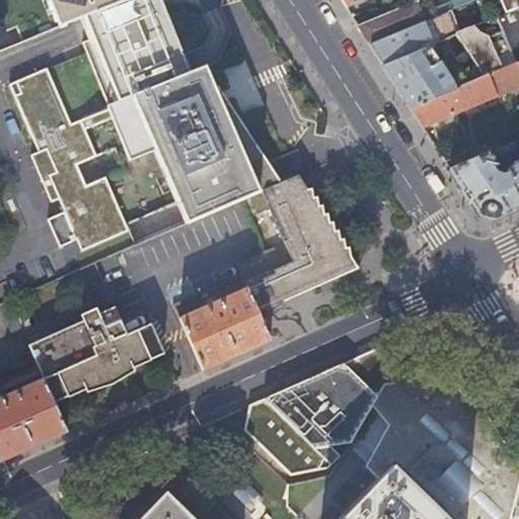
[(84,17),(126,0),(55,0),(67,25),(84,17)]
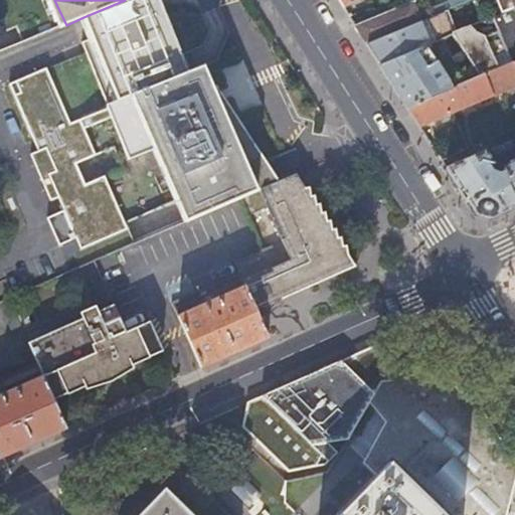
[(159,0),(125,0),(83,17),(89,29),(93,39),(83,43),(110,106),(132,97),(191,72),(187,62),(159,0)]
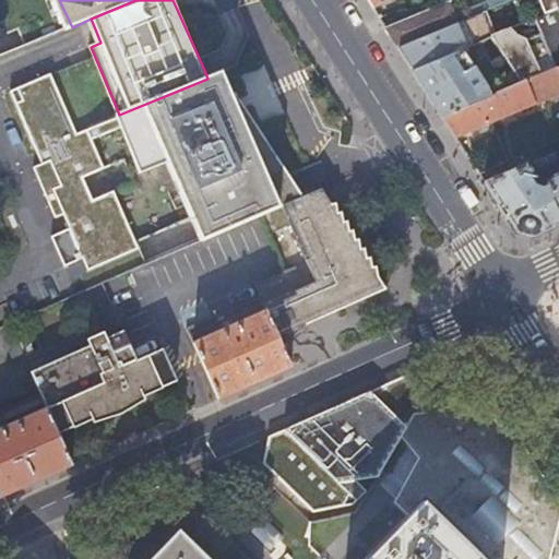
[(449,1),(387,26),(400,47),(487,10),(511,0),(489,0),(454,14),(449,1)]
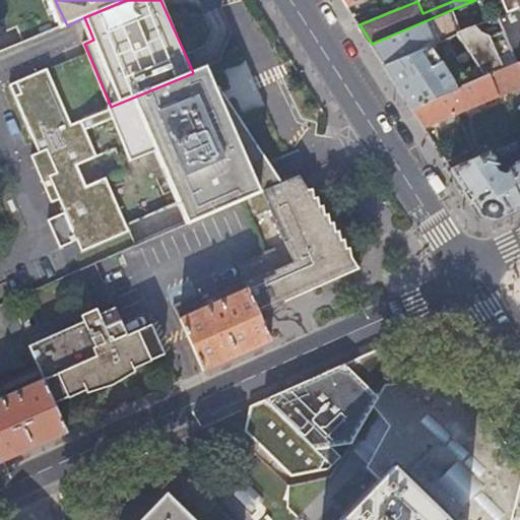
[(519,6),(519,7),(499,16),(505,30),(515,55),(519,63),(519,62),(519,6)]
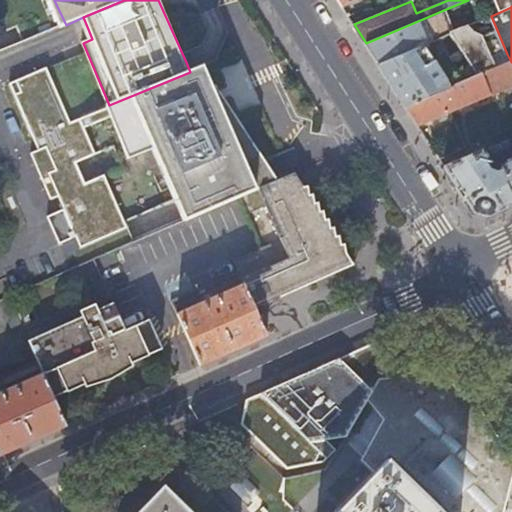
[(451,33),(455,31),(446,9),(366,43),(379,63),(422,45),(451,33)]
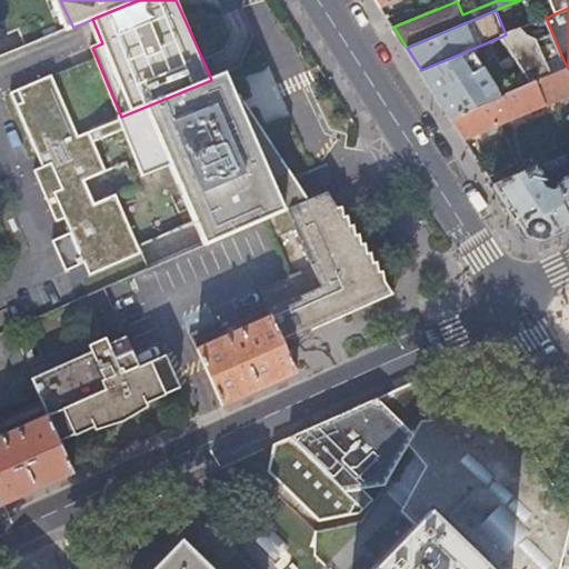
[(506,35),(501,37),(531,85),(552,76),(548,66),(563,60),(552,33),(538,40),(526,36),(520,28),(506,35)]
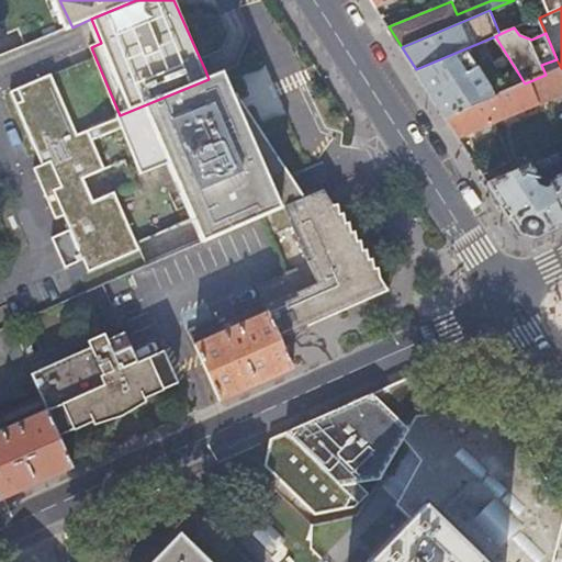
[(463,49),(416,69),(429,90),(442,111),(447,116),(494,97),(463,49)]
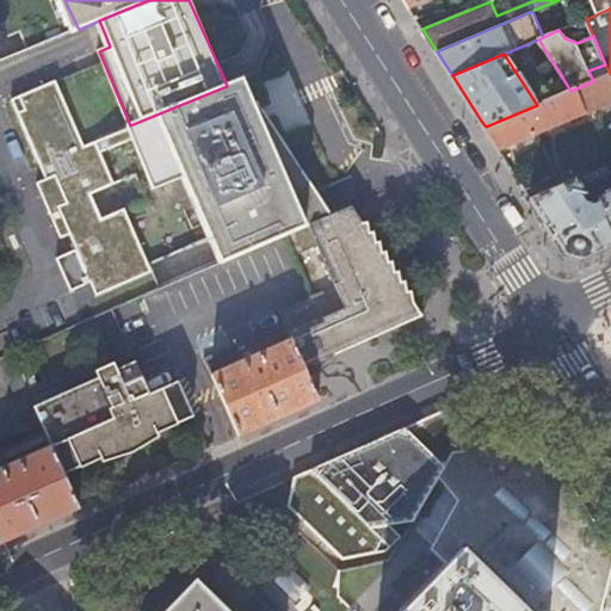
[(610,73),(610,74),(593,81),(571,91),(537,105),(486,127),(500,149),(610,102),(610,73)]
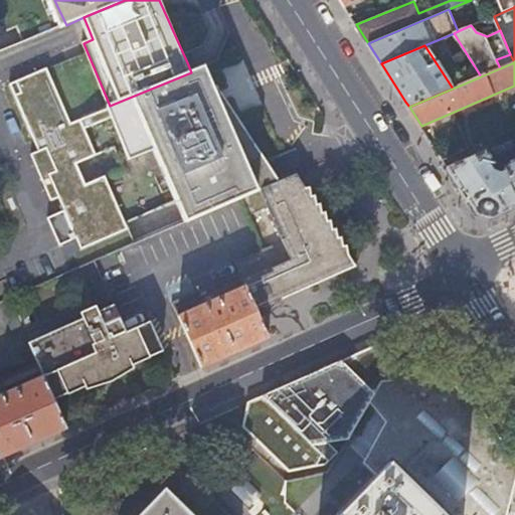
[(191,72),(132,97),(110,106),(111,108),(71,123),(47,67),(11,83),(40,151),(32,154),(53,200),(60,197),(83,249),(131,228),(128,222),(177,201),(182,210),(186,221),(242,197),(279,181),(273,172),(224,95),(219,86),(214,88),(205,66),(191,72)]
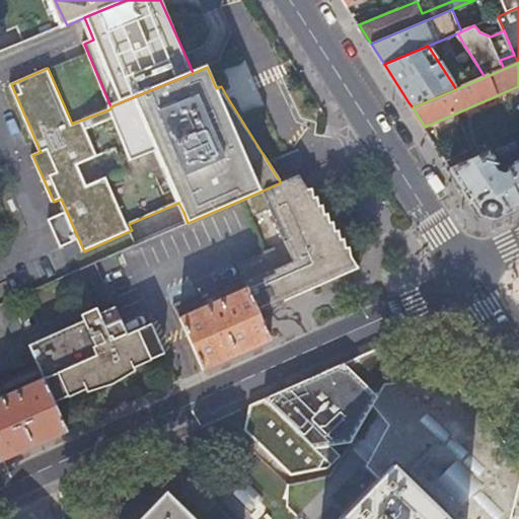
[(505,145),(451,168),(458,180),(466,192),(473,204),(480,215),(497,219),(506,215),(518,208),(518,139),(510,143),(513,151),(518,148),(518,158),(507,164),(508,169),(504,171),(495,168),(492,161),(507,155),(508,151),(505,145)]
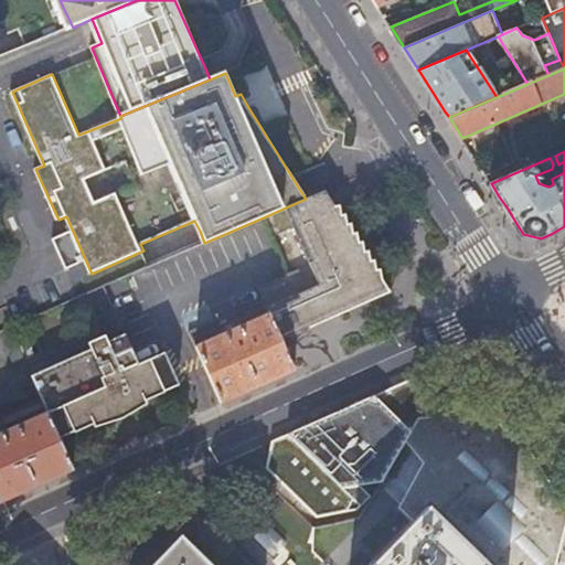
[(296,227),(312,265),(260,287),(272,313),(283,340),(391,292),(327,191),(306,199),(266,216),(275,236),(296,227)]
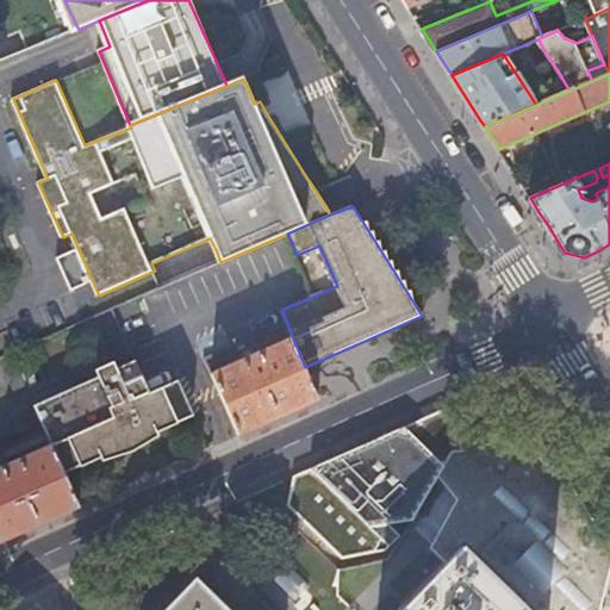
[(240,435),(319,399),(305,367),(293,338),(249,358),(247,355),(237,360),(238,362),(213,373),(240,435)]
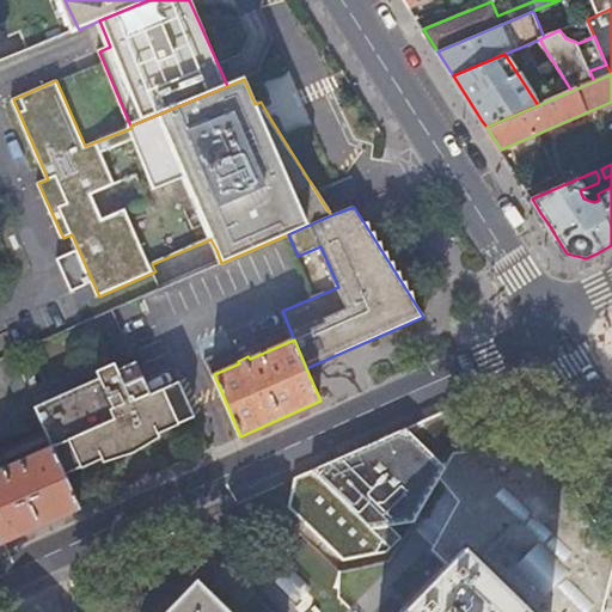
[(178,421),(194,414),(183,389),(179,380),(151,393),(136,360),(115,369),(112,362),(95,371),(98,378),(32,408),(44,432),(46,432),(65,473),(178,423),(178,421)]
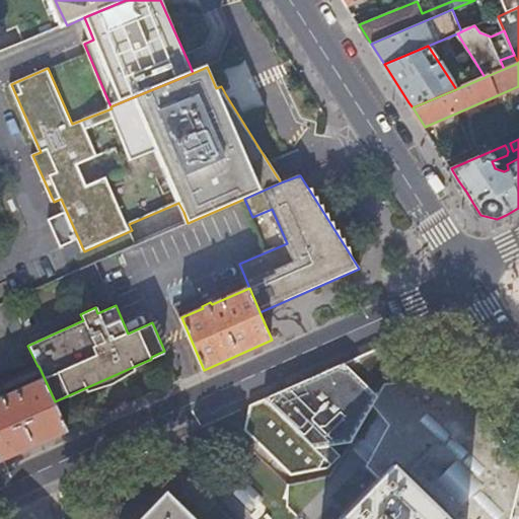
[(331,368),(371,403),(394,365),(377,348),(331,368)]
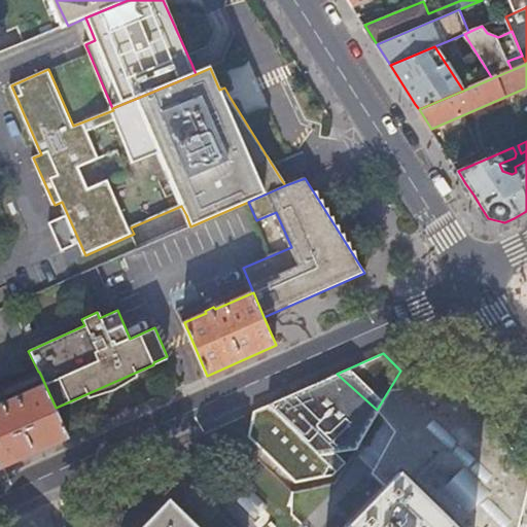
[(401,372),(400,371),(377,410),(378,411),(379,412),(392,388),(418,387),(401,372)]
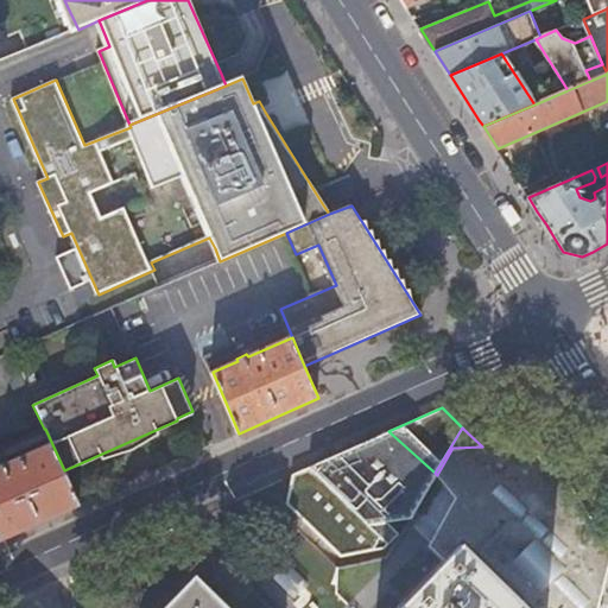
[(0,540),(80,505),(64,470),(45,429),(44,429),(0,449),(0,540)]
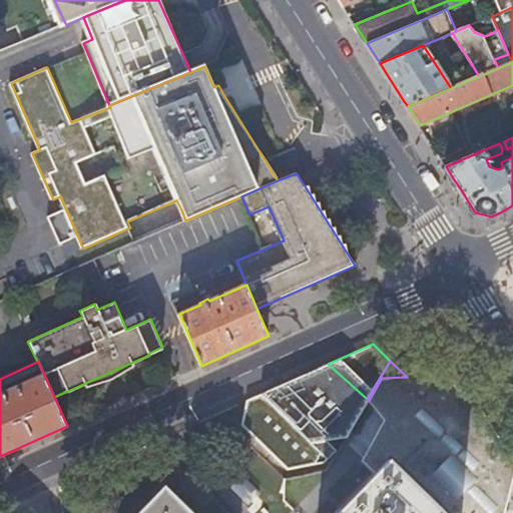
[(346,435),(367,399),(328,364),(248,400),(242,425),(288,472),(326,462),(337,449),(326,440),(346,435)]
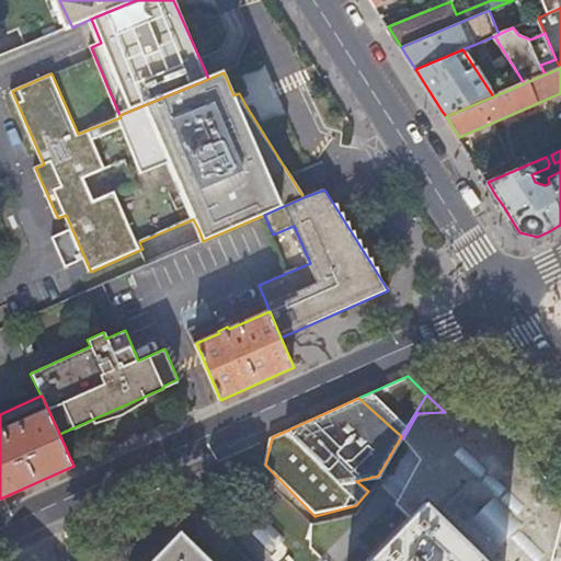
[(403,438),(422,458),(398,502),(412,517),(460,560),(552,560),(560,529),(560,503),(502,409),(445,412),(418,413),(409,428),(403,438)]
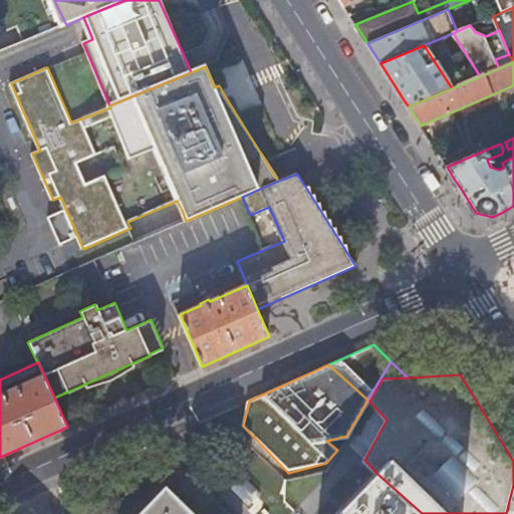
[(422,513),(377,474),(338,513),(422,513)]
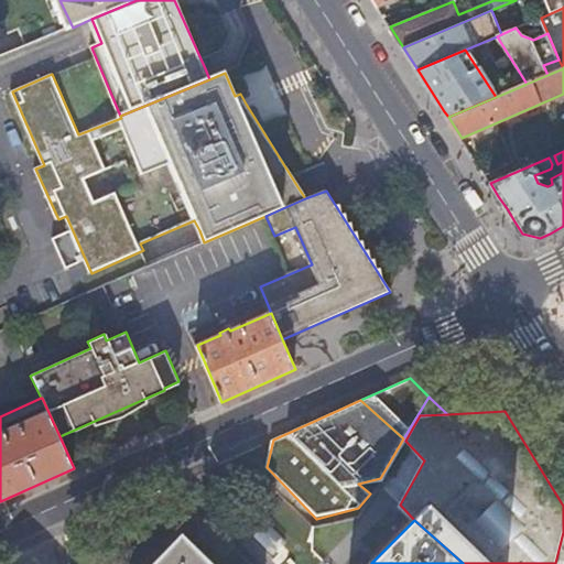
[(152,563),(209,563),(180,535),(152,563)]
